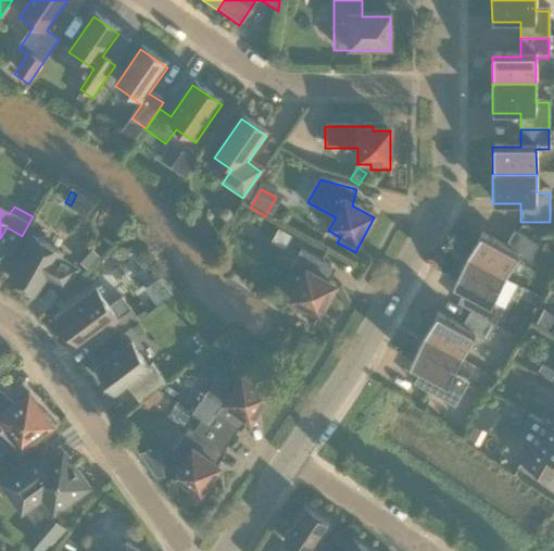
[(480,236),(467,260),(505,280),(517,258),(529,264),(538,247),(513,234),(505,249),(480,236)]
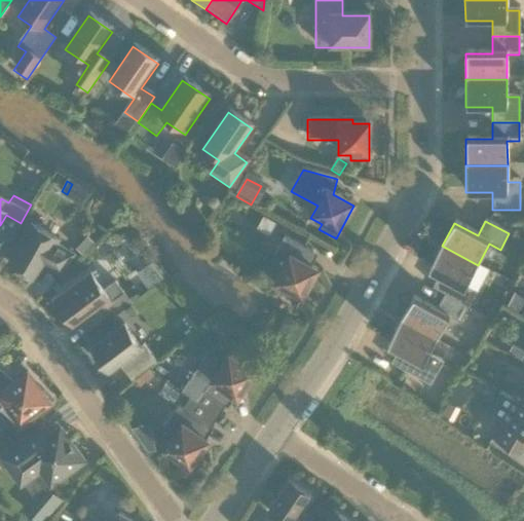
[(54,247),(57,242),(31,227),(8,267),(34,282),(42,268),(61,278),(73,257),(54,247)]
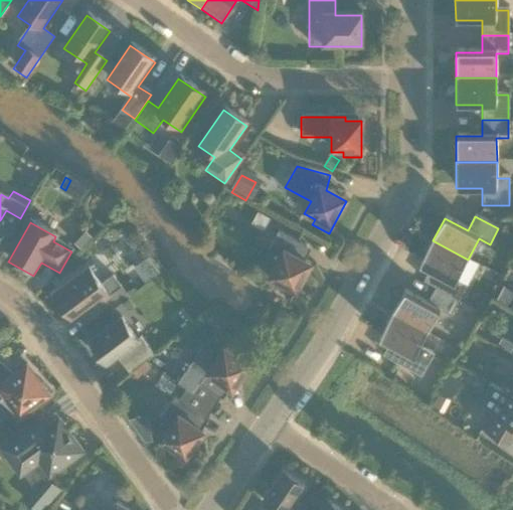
[(278,233),(268,253),(276,266),(269,279),(279,285),(277,290),(292,298),(290,302),(291,303),(310,267),(299,260),(306,247),(278,233)]
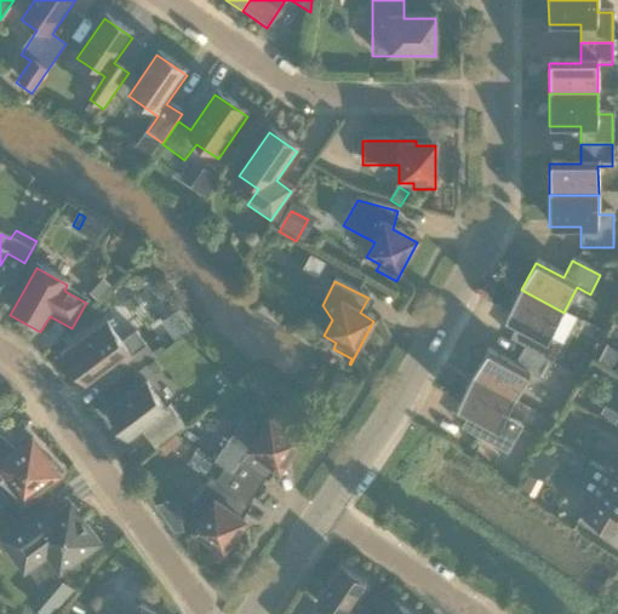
[(533,333),(524,349),(551,365),(561,346),(549,339),(564,313),(521,290),(505,317),(533,333)]
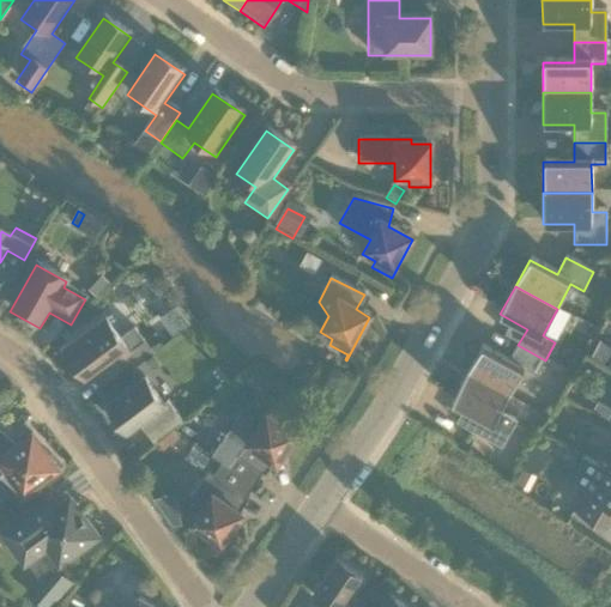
[(65,356),(85,383),(103,370),(106,372),(120,362),(128,374),(152,357),(134,331),(120,341),(106,322),(80,340),(83,343),(65,356)]
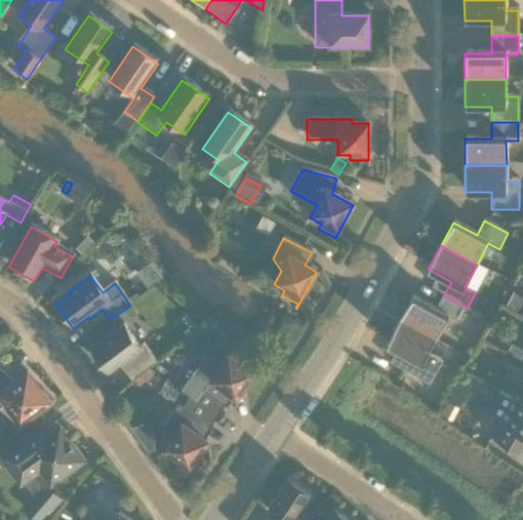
[(518,297),(522,294),(522,281),(513,287),(518,297)]
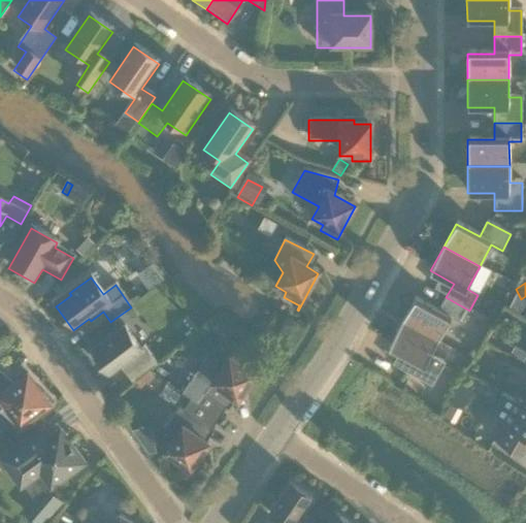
[(461,326),(469,311),(446,297),(438,313),(415,299),(402,323),(438,342),(450,321),(461,326)]
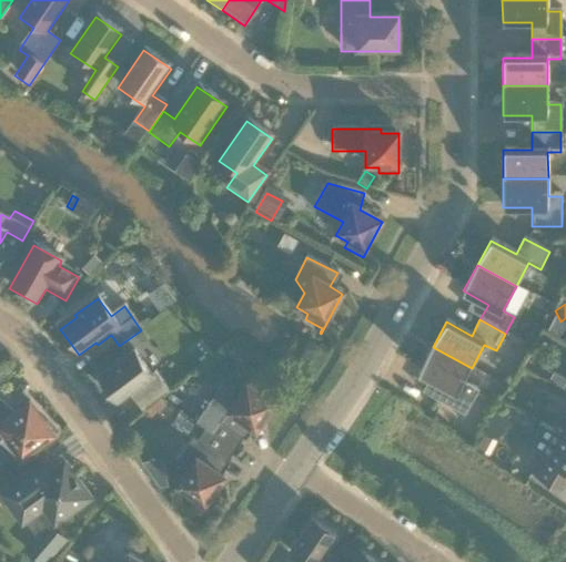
[(472,368),(433,347),(418,373),(444,386),(435,401),(465,418),(478,392),(463,384),(472,368)]
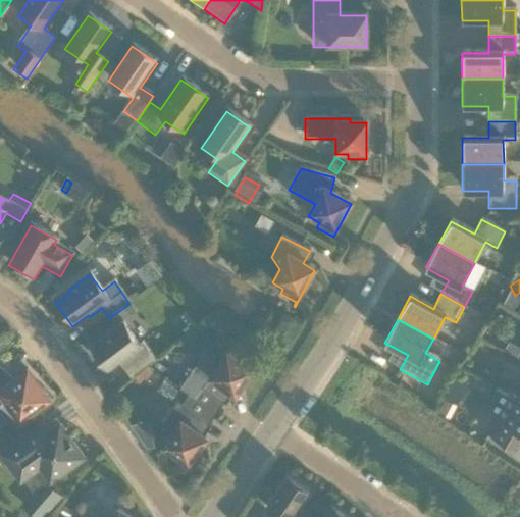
[(118,364),(131,380),(155,362),(142,344),(139,347),(122,325),(90,350),(107,372),(118,364)]
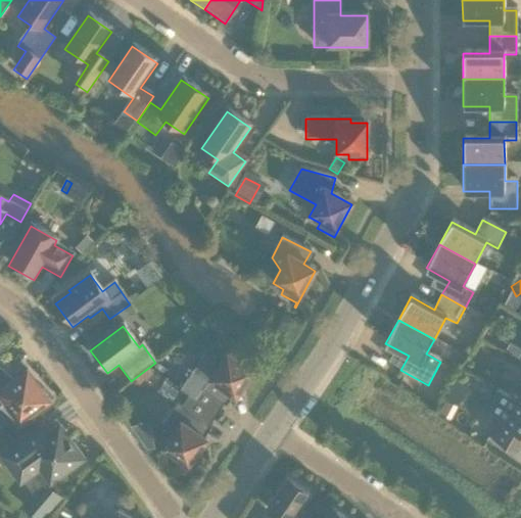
[(517,362),(520,354),(508,346),(504,354),(517,362)]
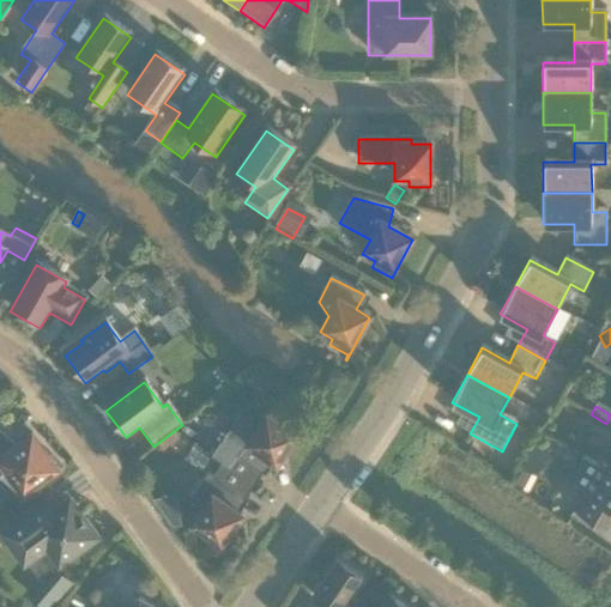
[(265,479),(273,466),(276,467),(297,437),(286,430),(286,424),(277,423),(266,417),(262,422),(240,420),(240,419),(239,419),(211,459),(229,472),(237,460),(265,479)]
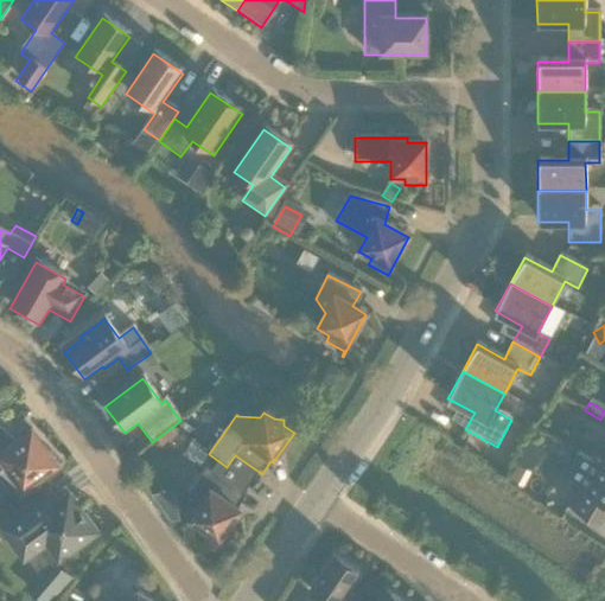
[(0,466),(2,471),(0,475),(19,492),(21,497),(58,470),(56,466),(57,465),(49,453),(46,454),(31,433),(8,451),(0,443),(0,466)]
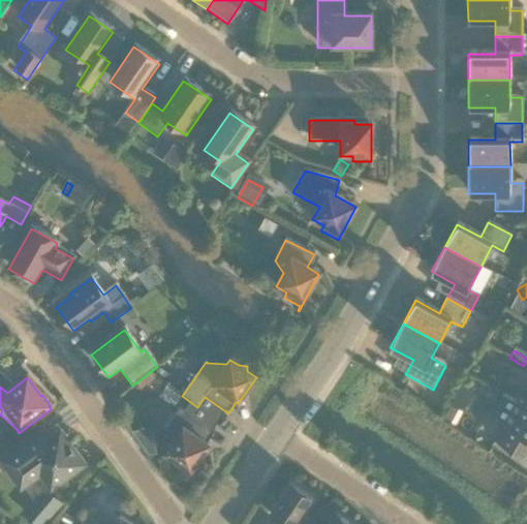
[(526,383),(515,404),(526,411),(526,383)]
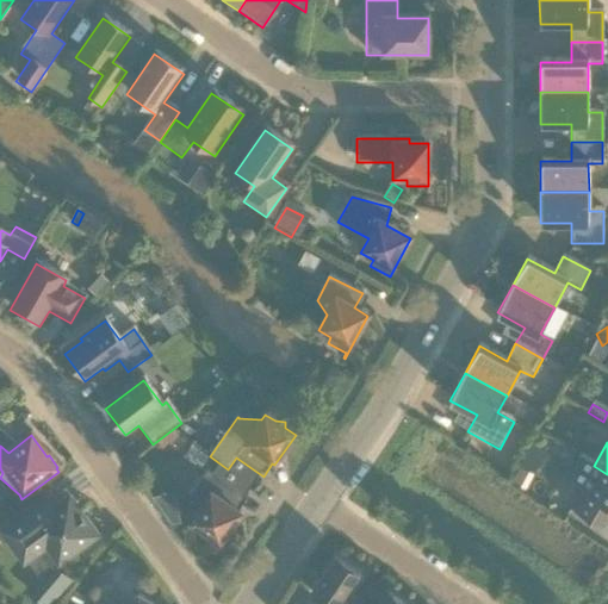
[(607,474),(594,466),(577,456),(568,485),(579,492),(570,509),(603,528),(607,520),(607,474)]
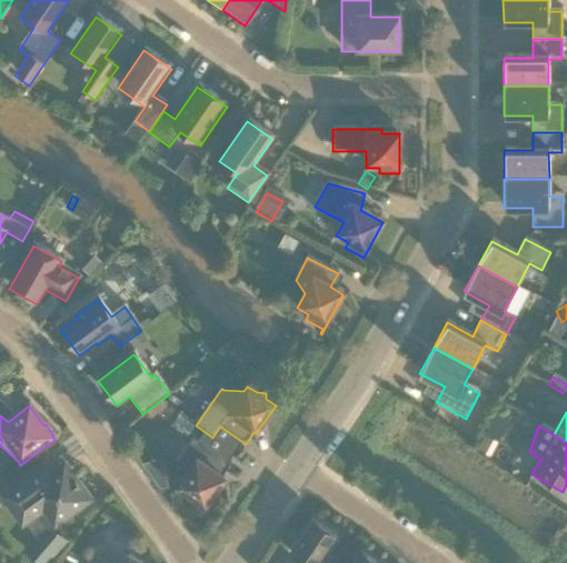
[(489,458),(496,445),(483,438),(476,450),(489,458)]
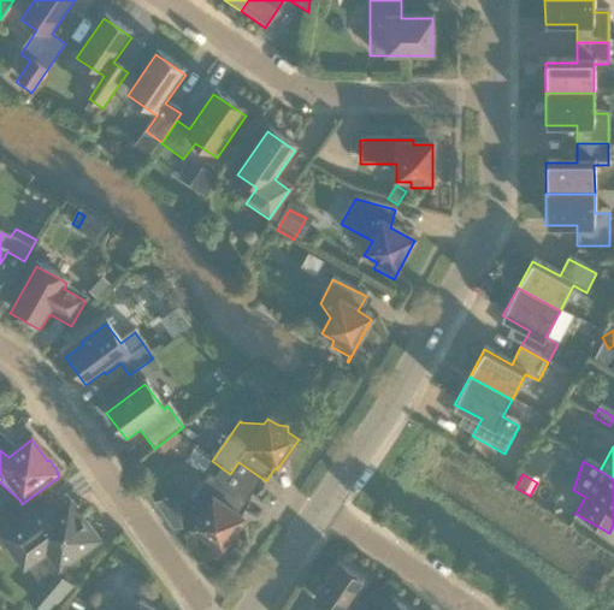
[(249,504),(208,477),(190,504),(194,507),(198,521),(192,529),(200,534),(202,548),(214,545),(222,550),(243,520),(241,517),(249,504)]
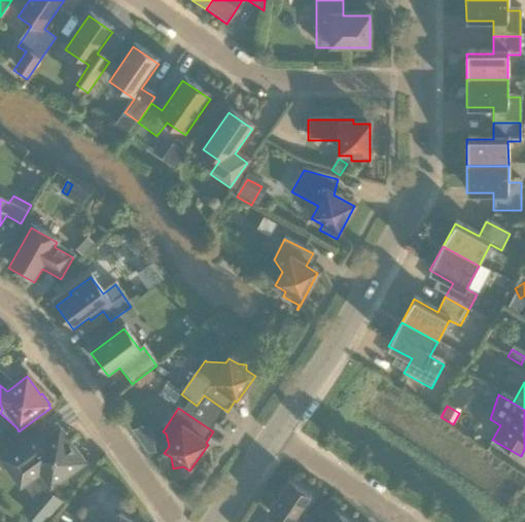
[(85,465),(74,450),(72,451),(59,433),(51,439),(43,428),(4,458),(15,473),(7,478),(19,493),(41,476),(50,488),(68,476),(70,478),(85,465)]
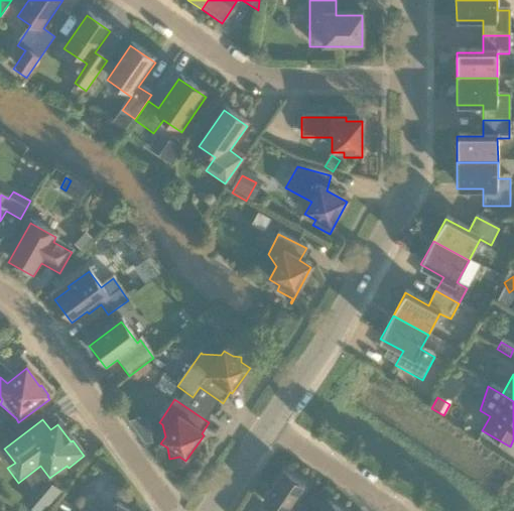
[(0,429),(0,449),(9,441),(0,429)]
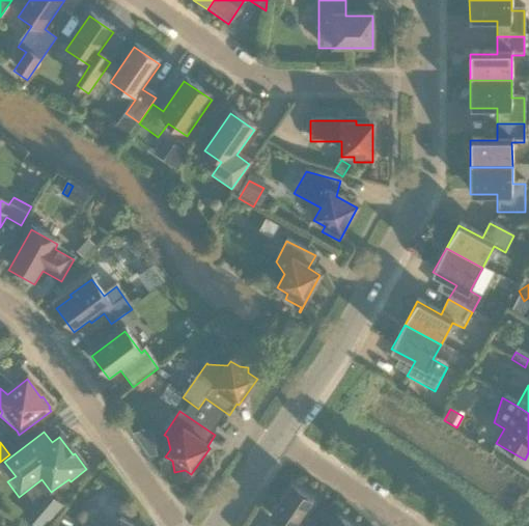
[(271,520),(278,525),(299,525),(314,503),(291,488),(271,520)]
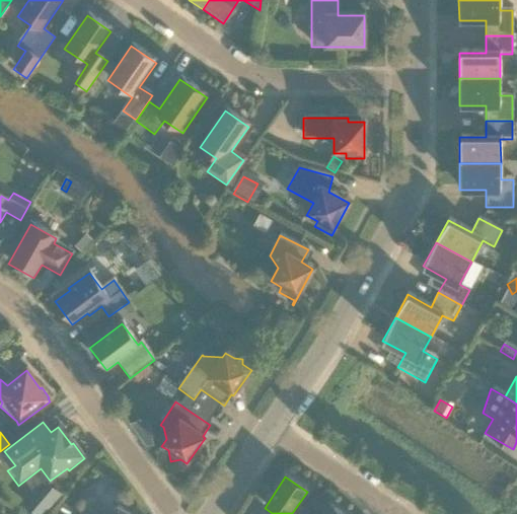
[(49,513),(62,499),(47,487),(26,511),(29,513),(49,513)]
